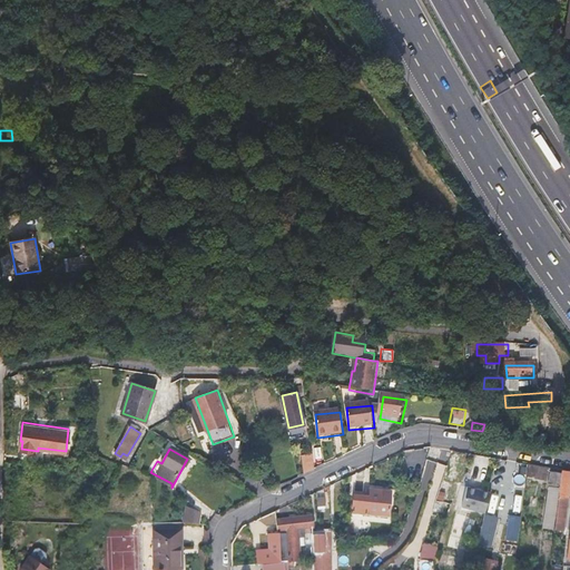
[(310,453),(298,455),(303,472),(314,469),(310,453)]
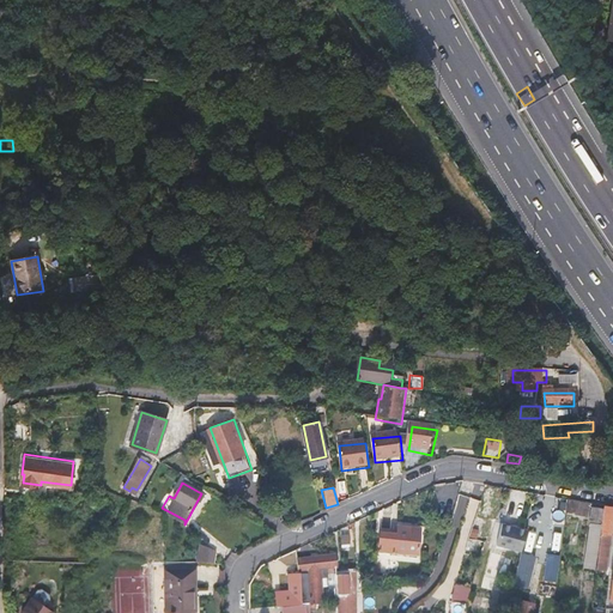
[(565,515),(587,517),(588,502),(566,499),(565,515)]
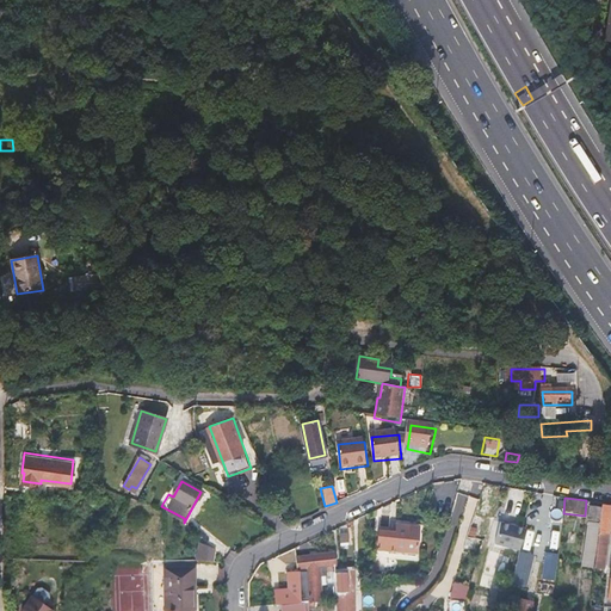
[(598,534),(609,535),(610,507),(602,506),(598,534)]
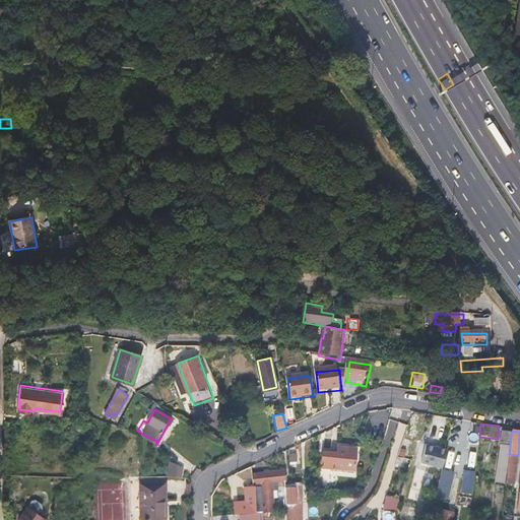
[(423,444),(419,464),(443,467),(446,447),(423,444)]
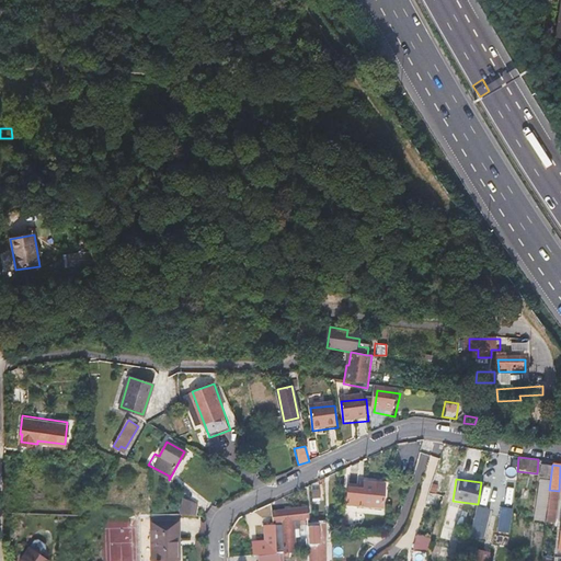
[(505,481),(503,500),(513,501),(515,482),(505,481)]
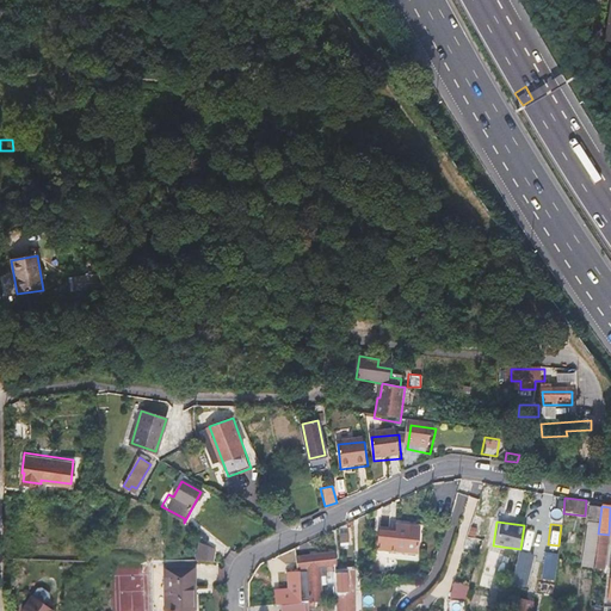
[(376,532),(375,550),(413,553),(415,528),(395,525),(394,534),(376,532)]
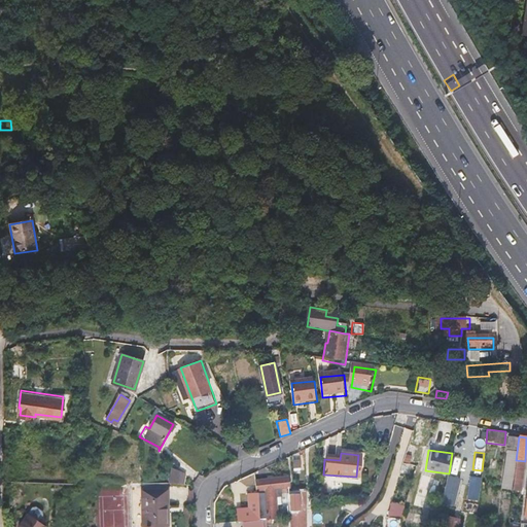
[(291,455),(292,469),(301,469),(300,454),(291,455)]
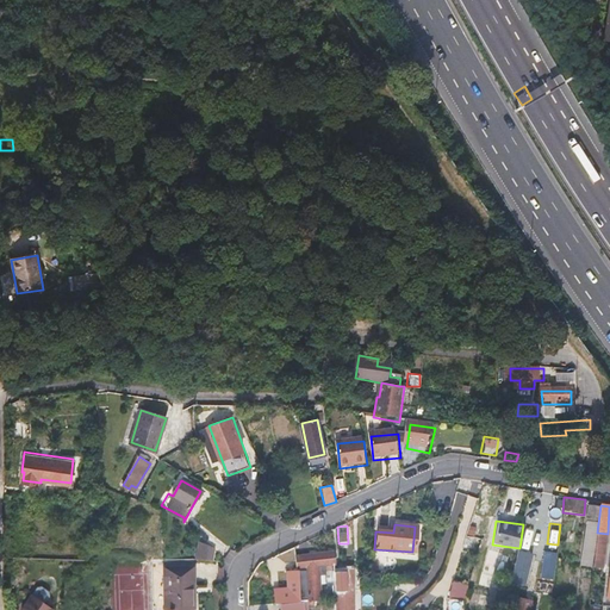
[(608,534),(597,533),(595,554),(605,555),(608,534)]
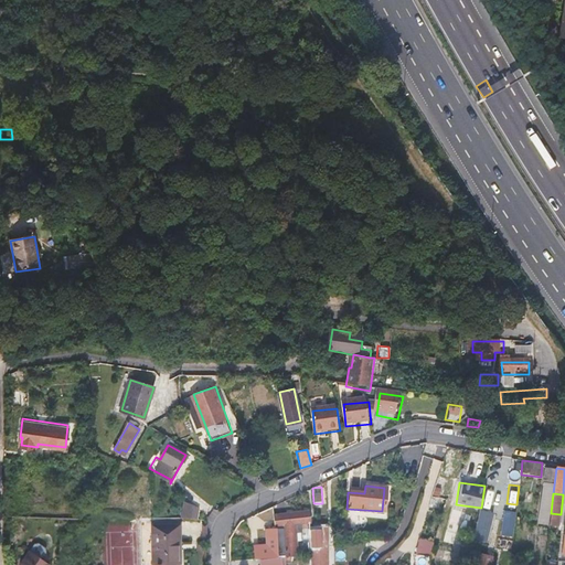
[(540,524),(547,525),(551,498),(545,498),(543,512),(541,512),(540,524)]
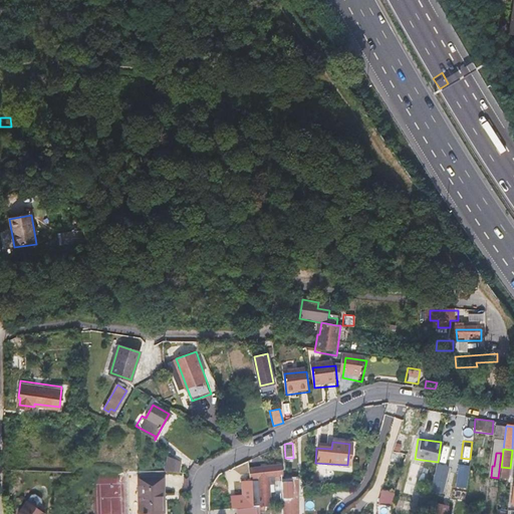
[(454,488),(466,490),(470,466),(458,463),(454,488)]
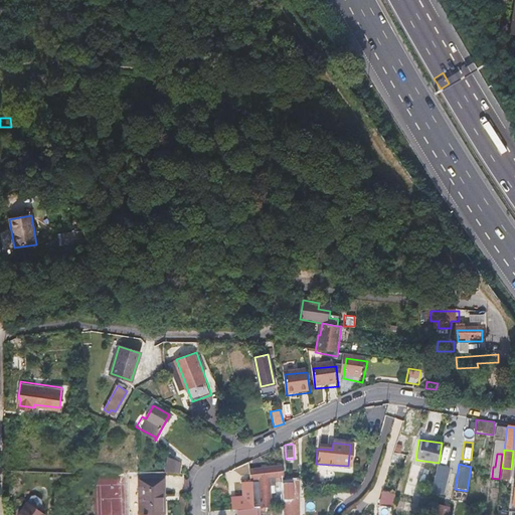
[(246,469),(247,478),(255,477),(256,486),(258,502),(269,501),(268,481),(274,481),(273,476),(280,476),(279,467),(246,469)]
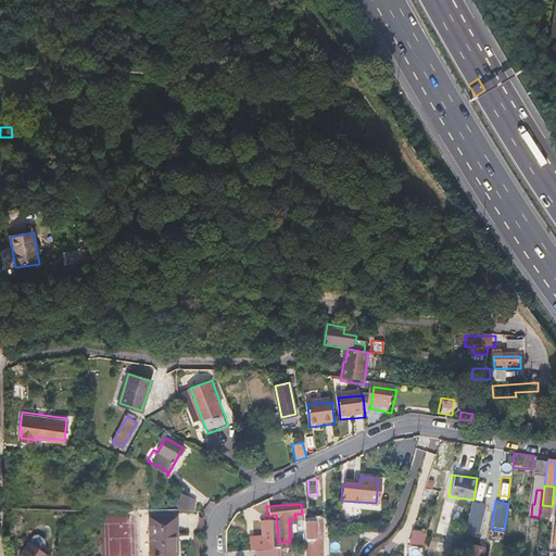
[(469,504),(463,530),(476,533),(482,507),(469,504)]
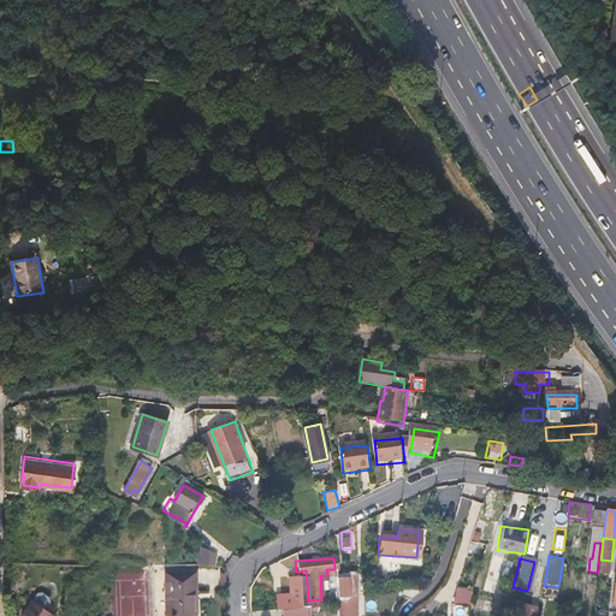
[(199,563),(169,562),(170,612),(178,612),(195,612),(199,612),(199,563)]
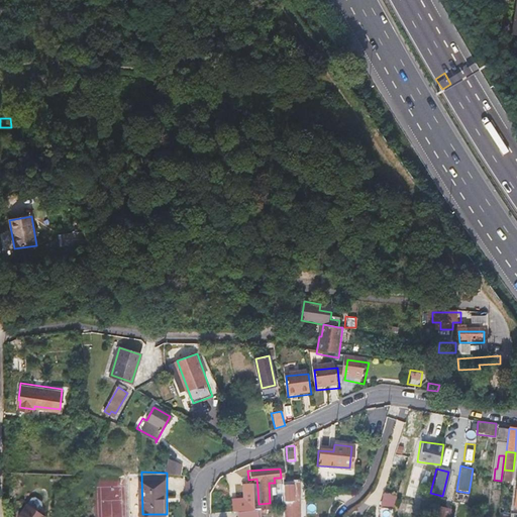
[(257,488),(256,479),(248,480),(248,483),(248,488),(257,488)]
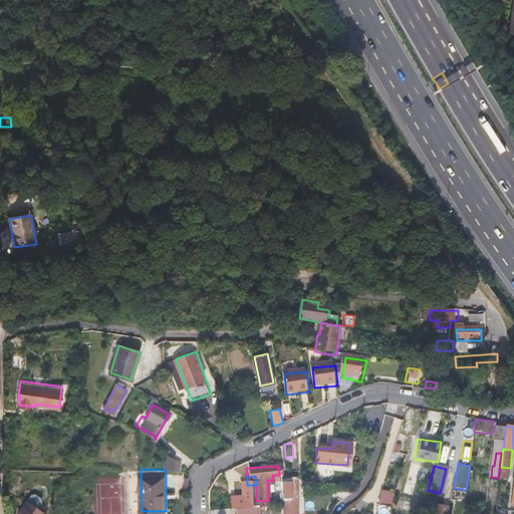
[(281,482),(279,482),(280,509),(286,509),(286,512),(295,512),(295,503),(292,503),(292,478),(281,478),(281,482)]
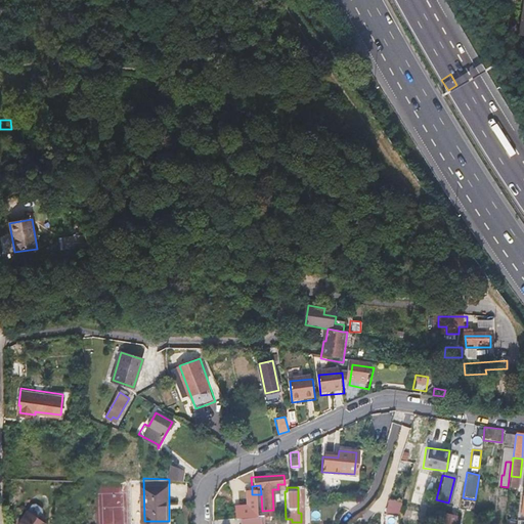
[(232,518),(253,516),(252,494),(252,489),(243,489),(243,505),(232,505),(232,518)]
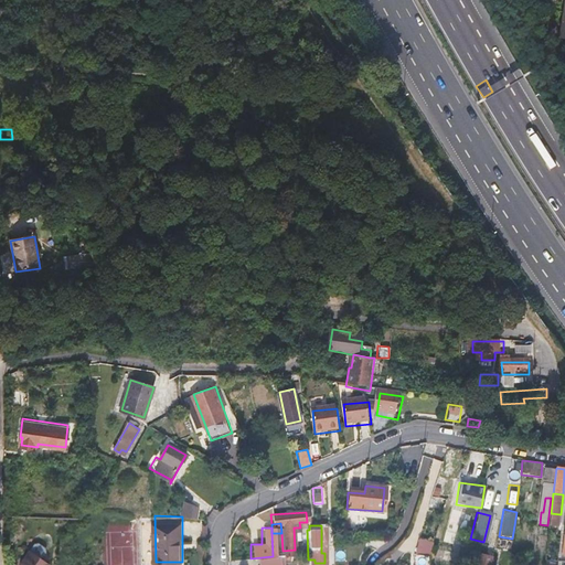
[(283,551),(281,533),(272,533),(273,556),(283,556),(283,551)]
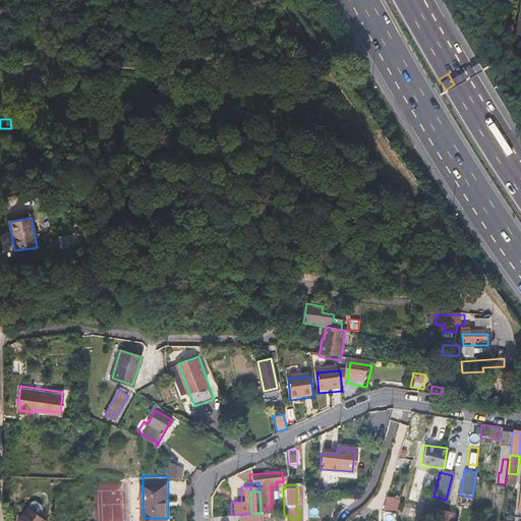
[(386,495),(383,509),(398,512),(401,498),(386,495)]
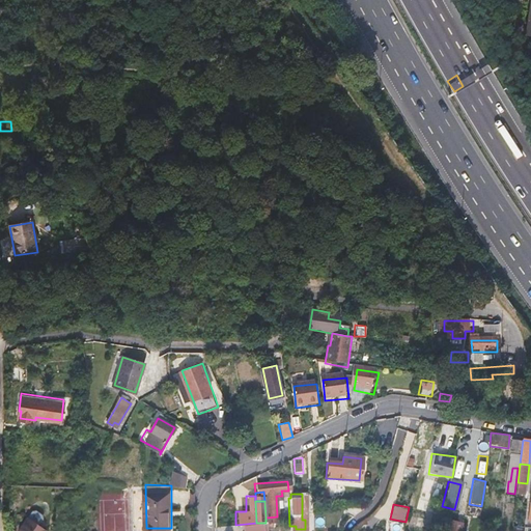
[(42,515),(35,521),(44,530),(49,526),(50,522),(45,516),(42,515)]
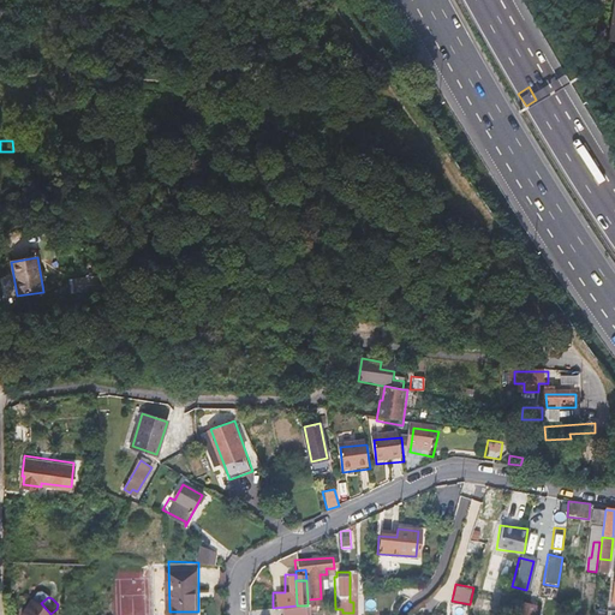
[(514,598),(509,614),(532,614),(536,603),(514,598)]
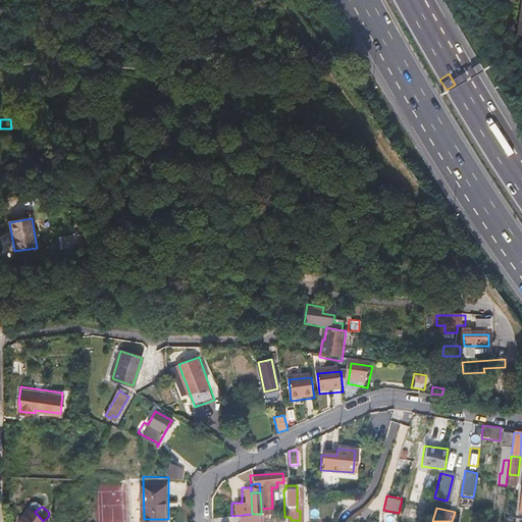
[(23,519),(21,521),(42,521),(43,521),(35,512),(34,511),(23,519)]
